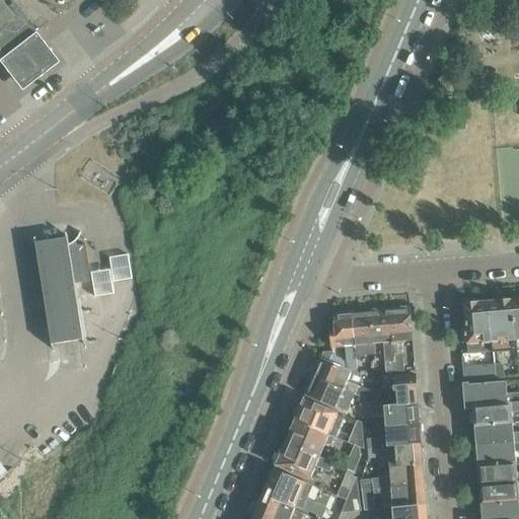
[(0,29),(4,27),(1,23),(10,16),(9,16),(0,3),(0,29)]
